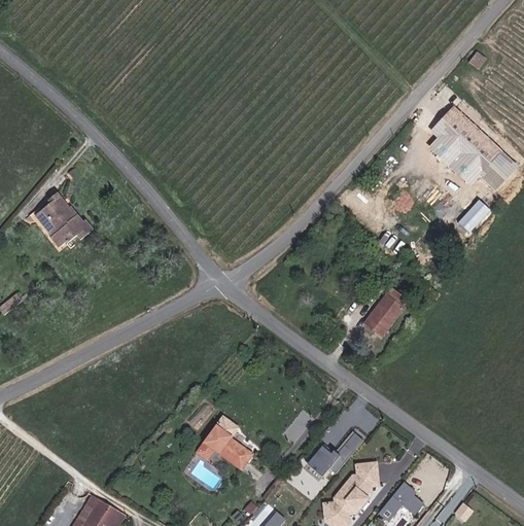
[(484,59),(474,51),(466,61),(476,69),(484,59)]
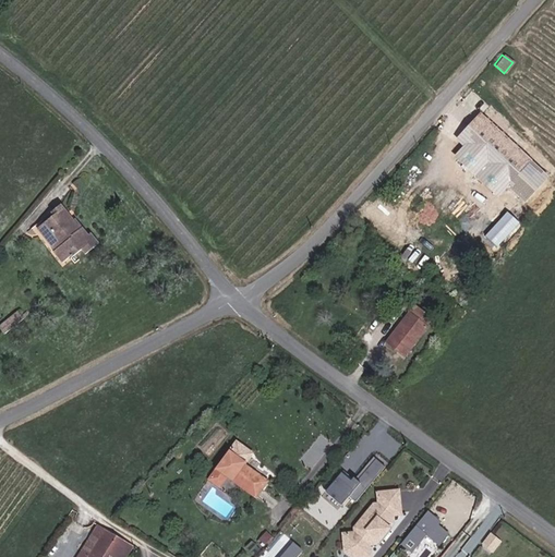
[(477,114),(455,138),(462,145),(505,185),(528,160),(477,114)]
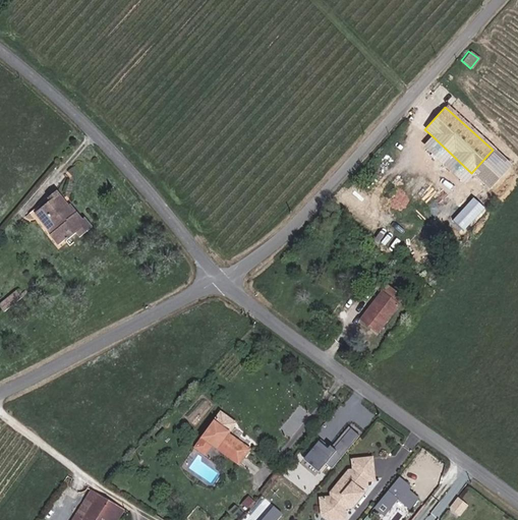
[(422,146),(463,182),(471,173),(432,135),(422,146)]
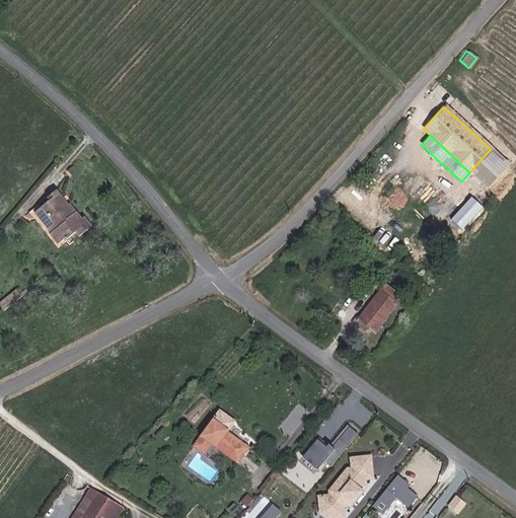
[(487,188),(507,164),(491,149),(469,172),(487,188)]
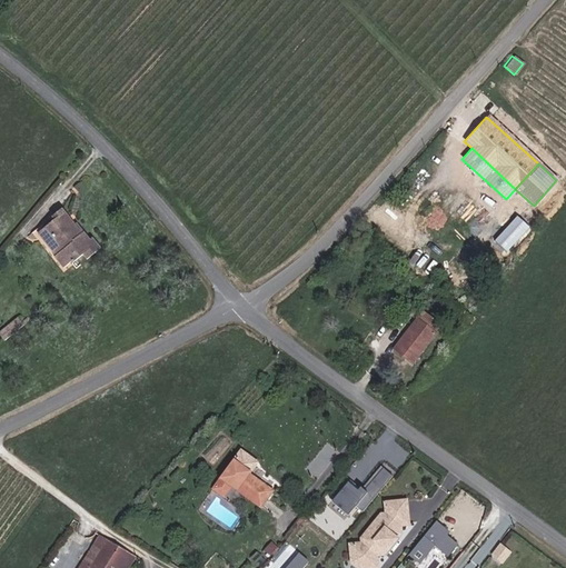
[(55,218),(46,225),(62,242),(56,249),(53,250),(62,261),(71,253),(73,256),(83,247),(88,251),(98,243),(90,235),(87,237),(75,222),(71,225),(66,218),(68,216),(60,207),(52,216),(55,218)]
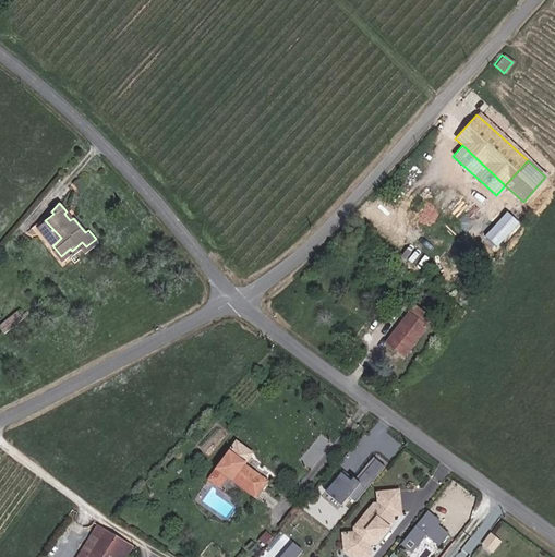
[(39,226),(55,244),(61,238),(45,220),(39,226)]
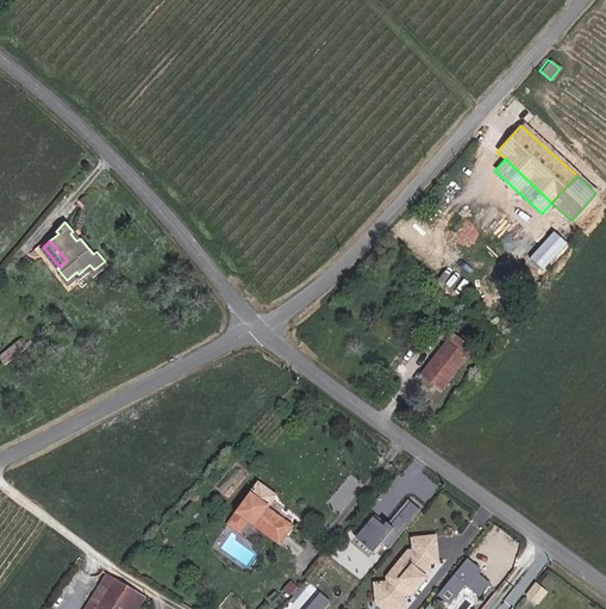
[(0,360),(4,364),(25,346),(18,337),(0,352),(0,360)]
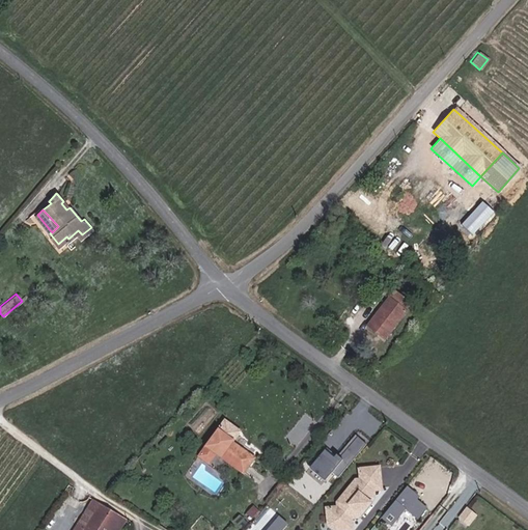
[(379,332),(385,336),(404,312),(387,301),(365,328),(377,336),(379,332)]
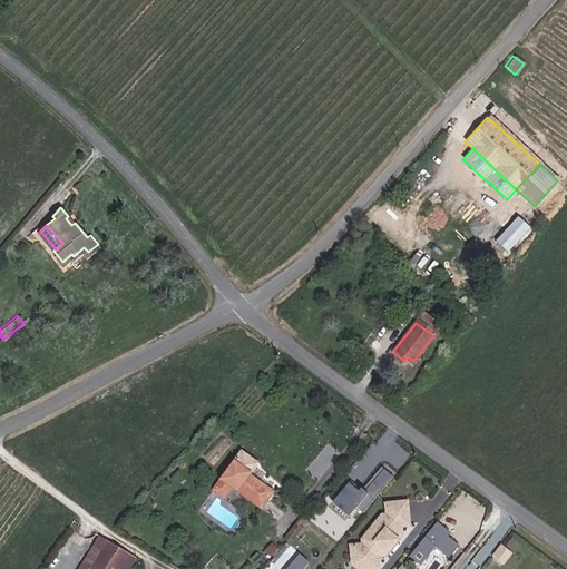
[(407,356),(404,361),(410,365),(413,361),(407,356)]
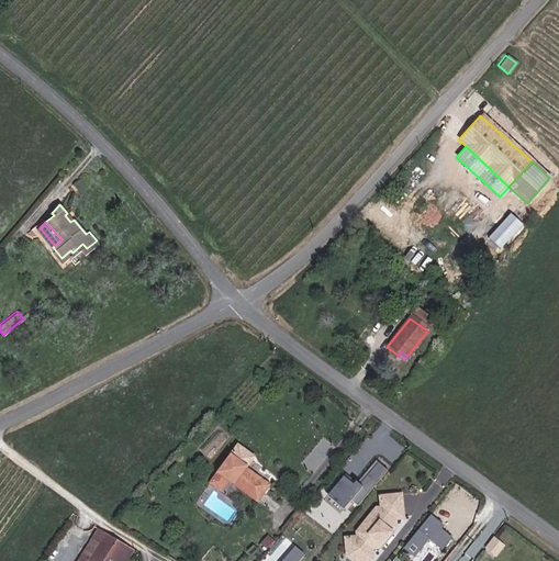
[(261,461),(246,449),(225,478),(235,484),(266,505),(278,489),(254,472),(261,461)]
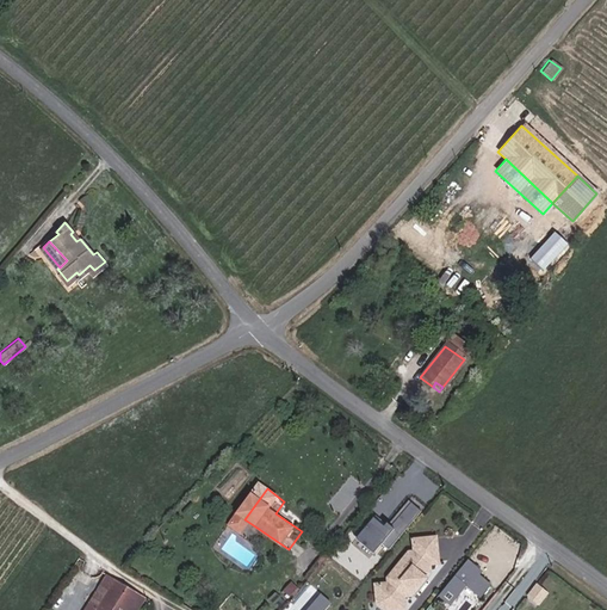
[(389,549),(422,511),(412,501),(391,525),(388,523),(384,525),(375,517),(357,538),(373,554),(383,543),(389,549)]
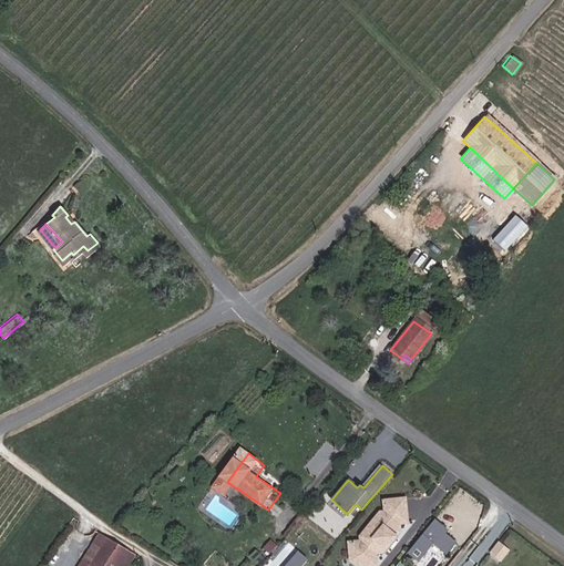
[(237,489),(227,482),(222,490),(233,496),(237,489)]
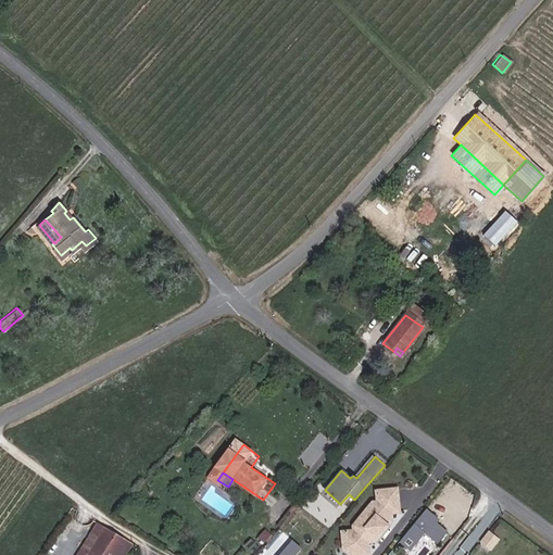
[(398,513),(394,490),(375,492),(375,503),(371,504),(352,527),(352,532),(340,533),(342,551),(347,554),(366,554),(366,543),(374,542),(390,522),(389,515),(398,513)]
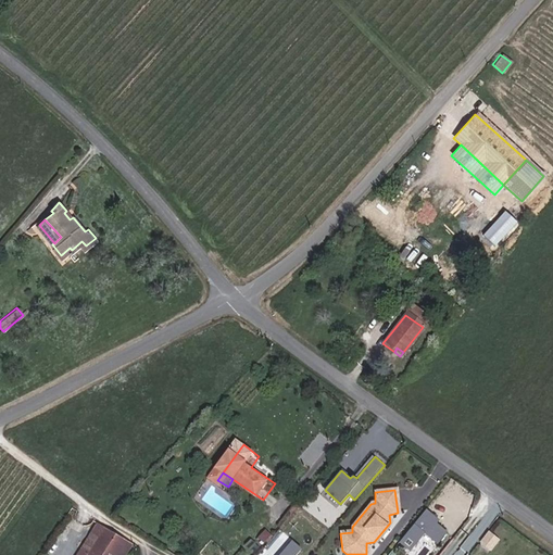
[(424,509),(398,541),(409,550),(423,532),(436,543),(444,532),(434,524),(437,519),(424,509)]
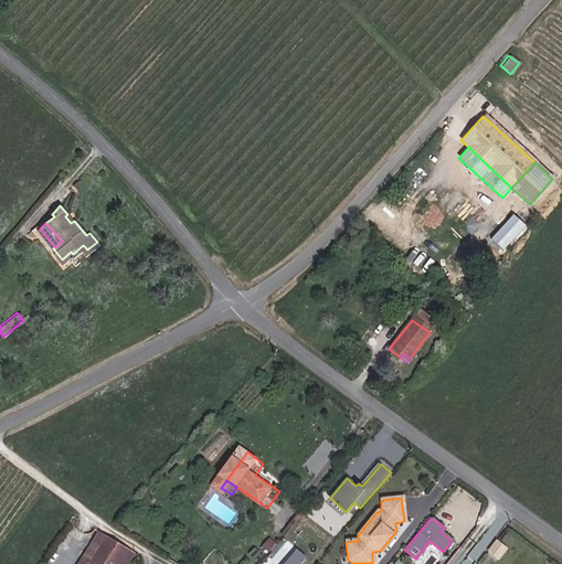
[(88,563),(127,563),(137,550),(112,532),(88,563)]
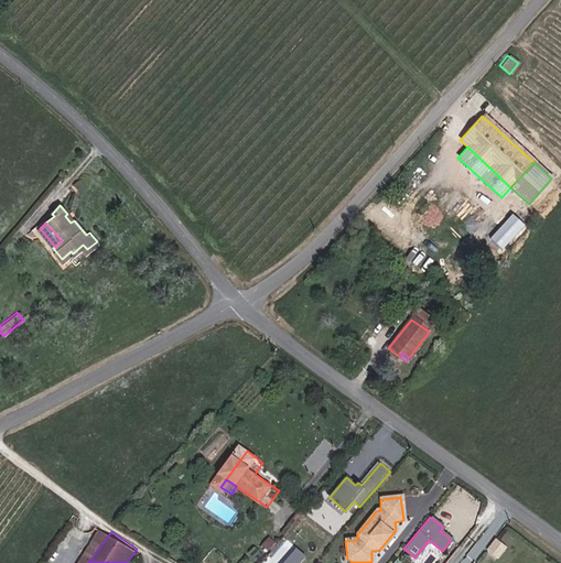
[(504,545),(493,537),(484,549),(495,558),(504,545)]
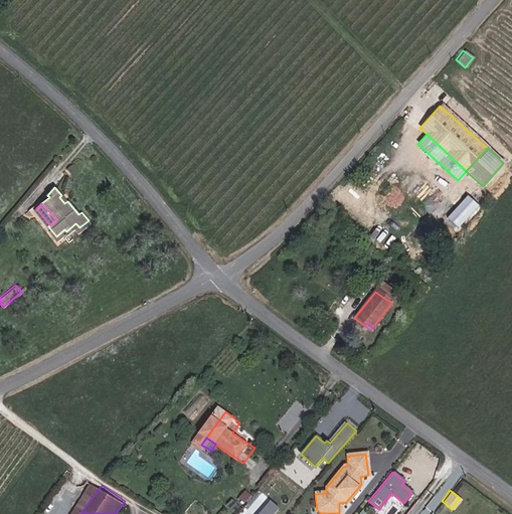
[(260,513),(275,513),(279,510),(270,503),(260,513)]
